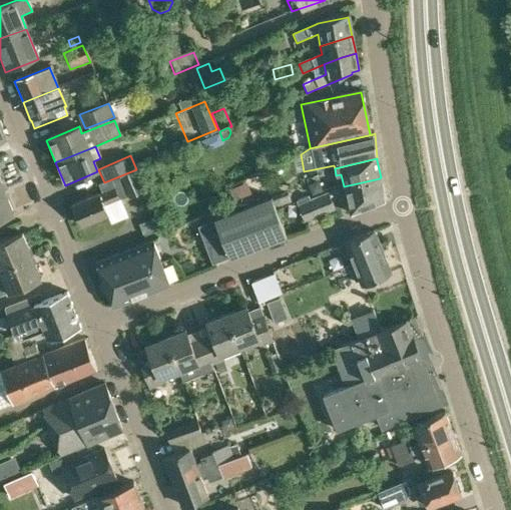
[(98,185),(101,193),(98,194),(71,205),(80,227),(107,216),(103,207),(144,190),(135,169),(98,185)]
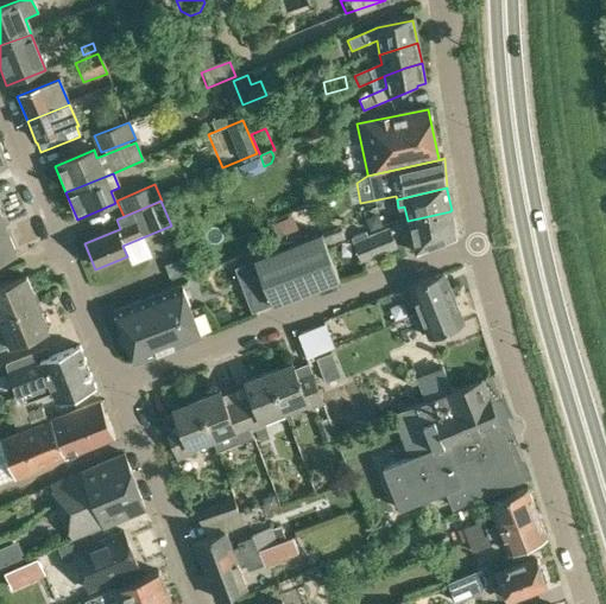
[(450,211),(408,221),(415,255),(456,240),(450,211)]
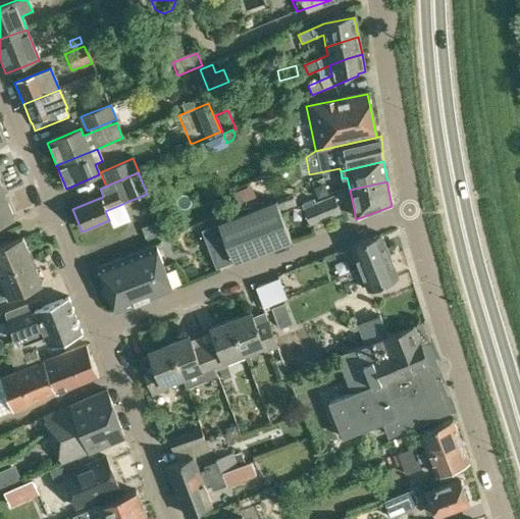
[(327,197),(324,190),(319,187),(312,190),(317,201),(327,197)]
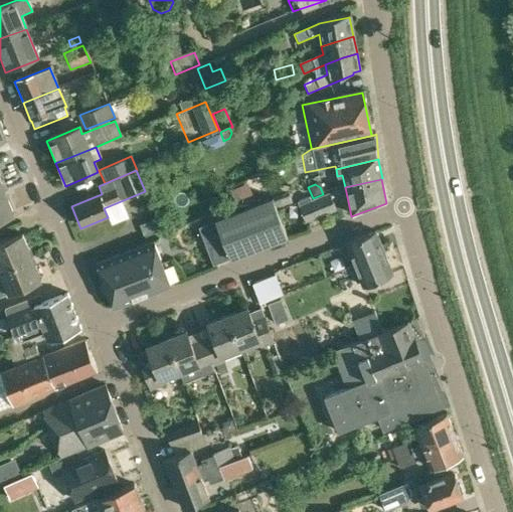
[(253,201),(246,185),(228,192),(235,209),(253,201)]
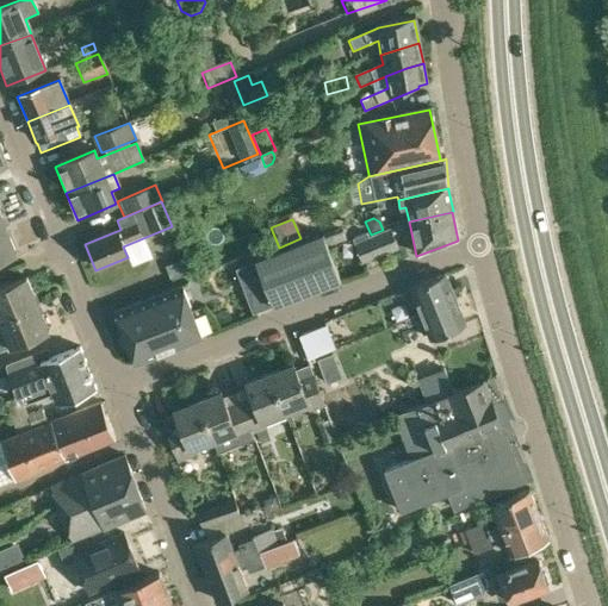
[(345,242),(339,227),(322,233),(328,248),(345,242)]
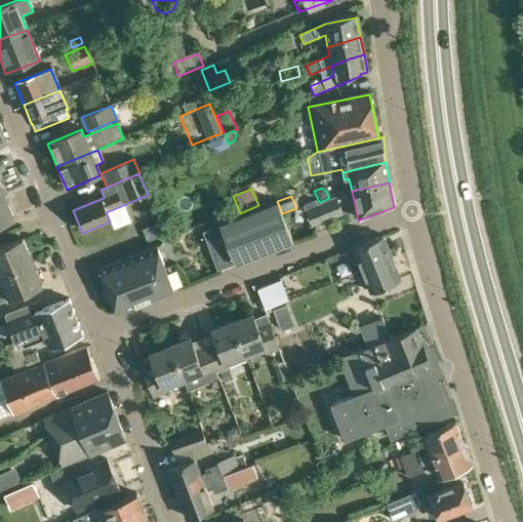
[(4,198),(0,199),(0,225),(13,219),(4,198)]
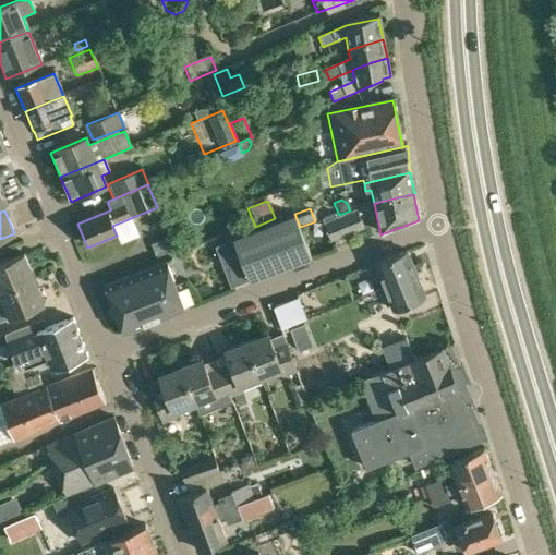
[(330,242),(363,229),(355,210),(323,224),(330,242)]
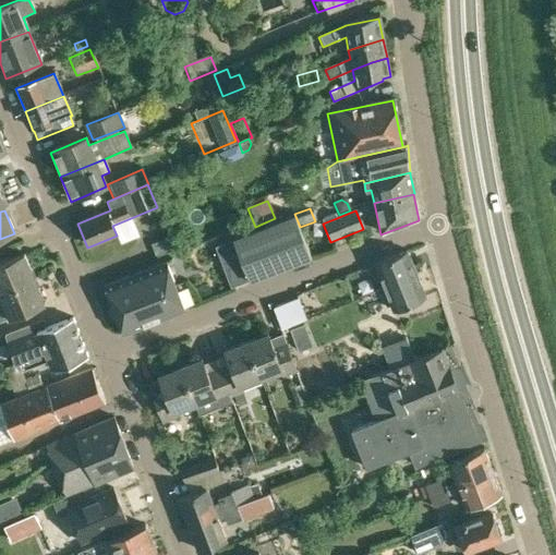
[(222,253),(225,257),(228,266),(302,236),(294,217),(233,240),(237,248),(222,253)]
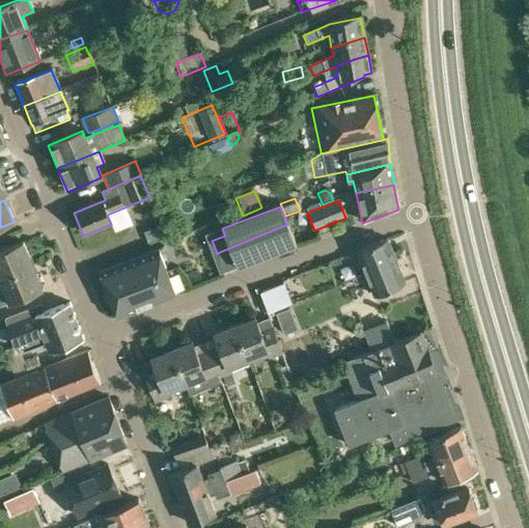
[(287,224),(217,253),(220,261),(232,256),(237,268),(295,246),(287,224)]
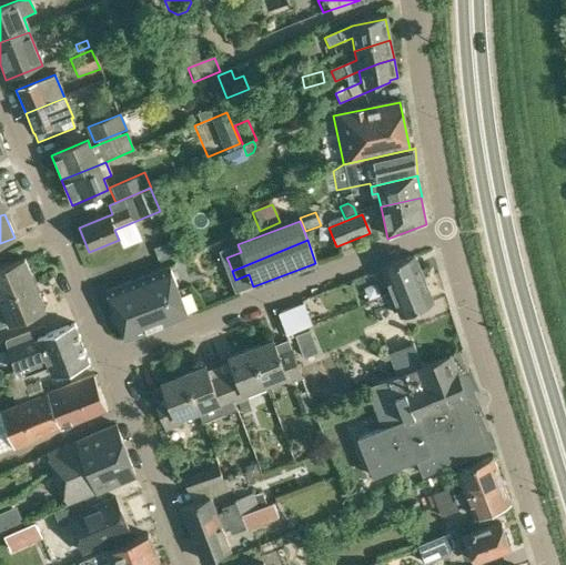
[(381,270),(387,288),(390,294),(423,281),(413,256),(381,270)]
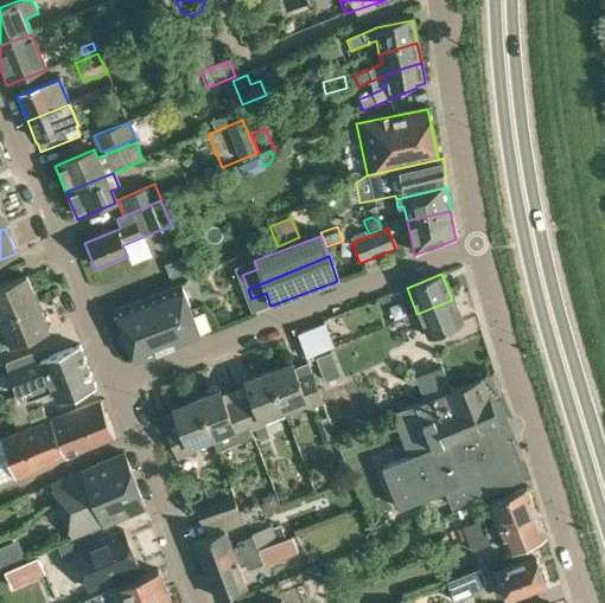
[(0,319),(36,305),(25,277),(0,288),(0,319)]
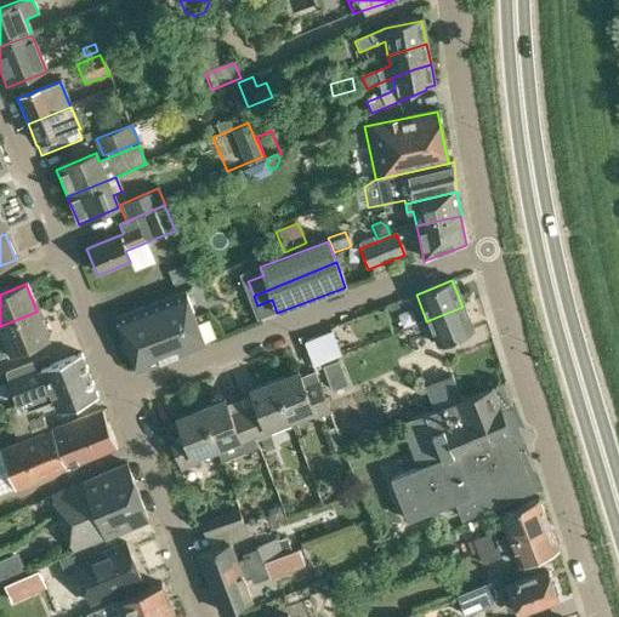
[(115,319),(126,346),(194,319),(185,292),(115,319)]
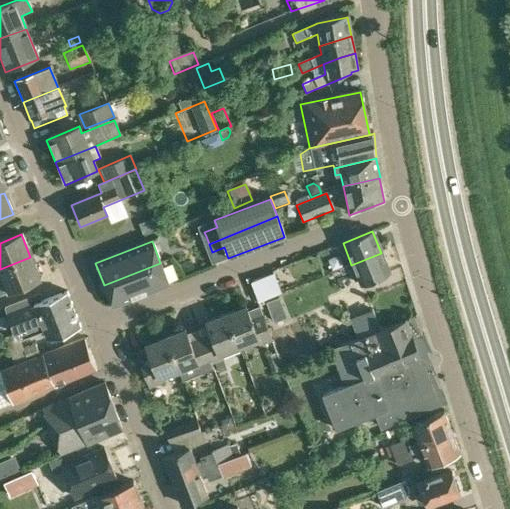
[(381,253),(351,265),(360,286),(390,274),(381,253)]
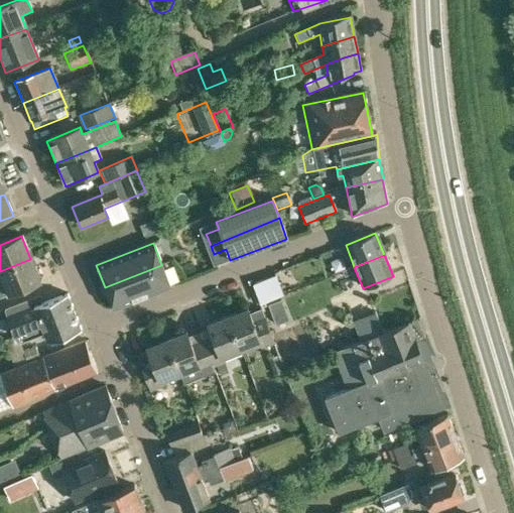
[(8,295),(40,282),(30,259),(0,271),(0,296),(7,294),(8,295)]
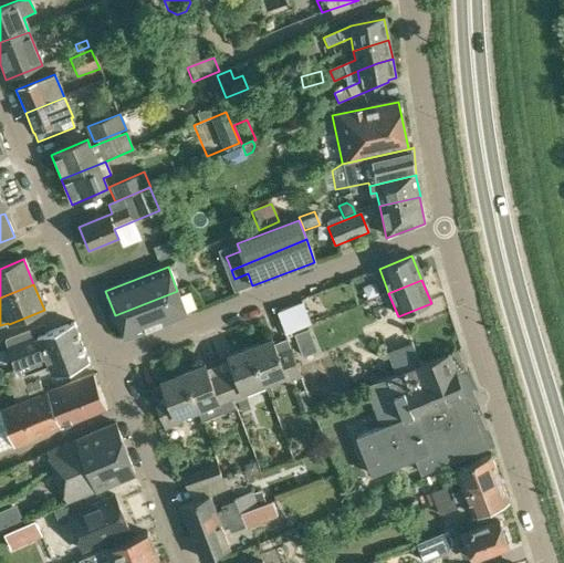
[(177,291),(115,315),(124,340),(187,315),(177,291)]
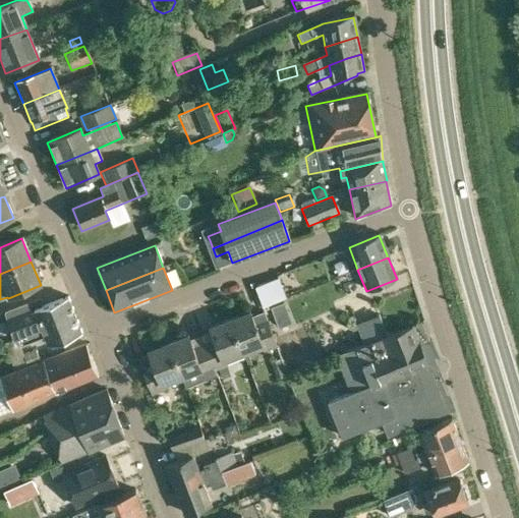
[(262,307),(286,298),(278,279),(254,288),(262,307)]
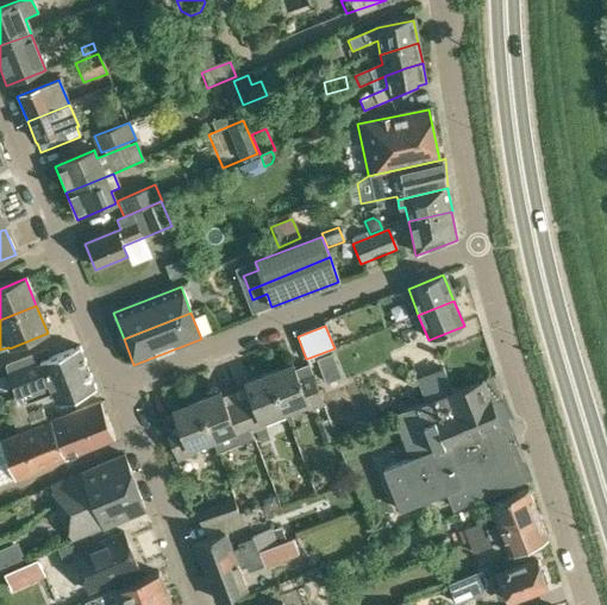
[(19,395),(87,370),(79,348),(35,365),(32,360),(48,354),(47,350),(4,366),(14,396),(19,395)]
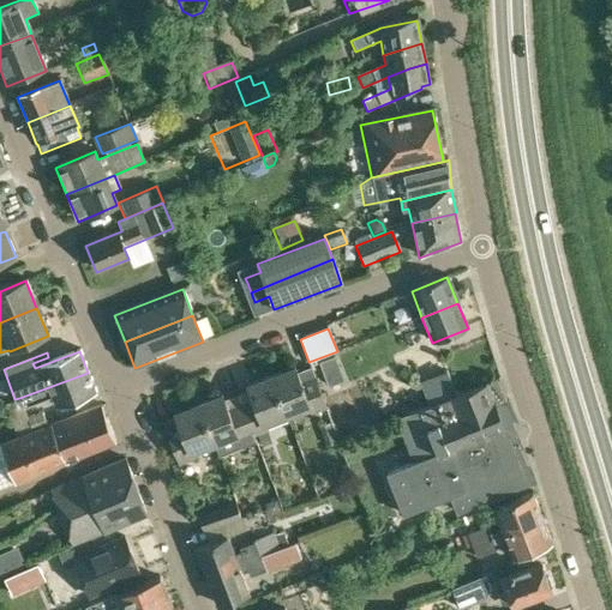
[(421,366),(426,378),(445,372),(441,360),(421,366)]
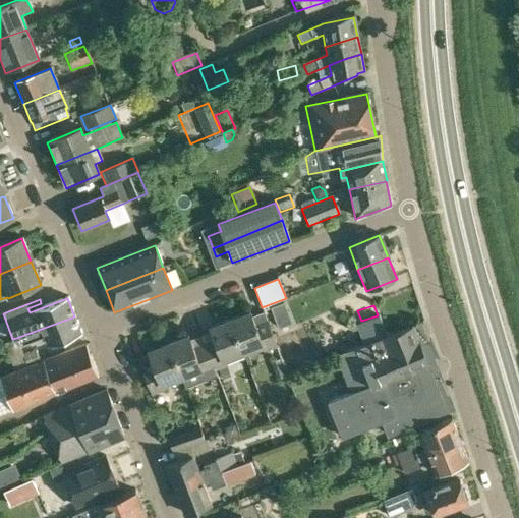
[(249,313),(229,321),(242,354),(262,347),(263,352),(276,347),(266,321),(253,326),(249,313)]
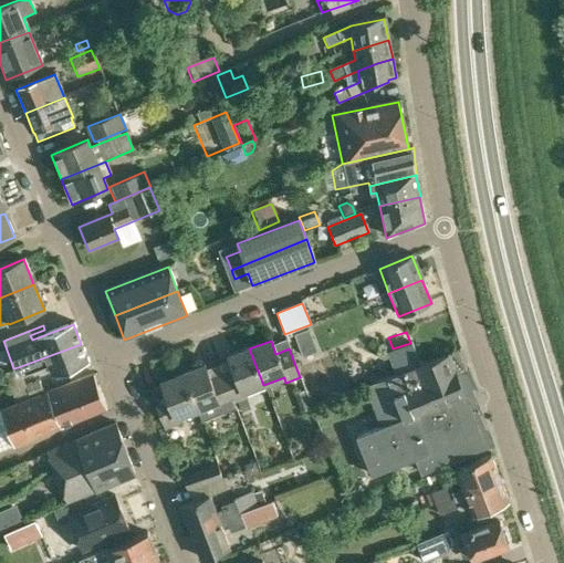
[(386,354),(395,376),(396,376),(420,366),(410,343),(386,354)]
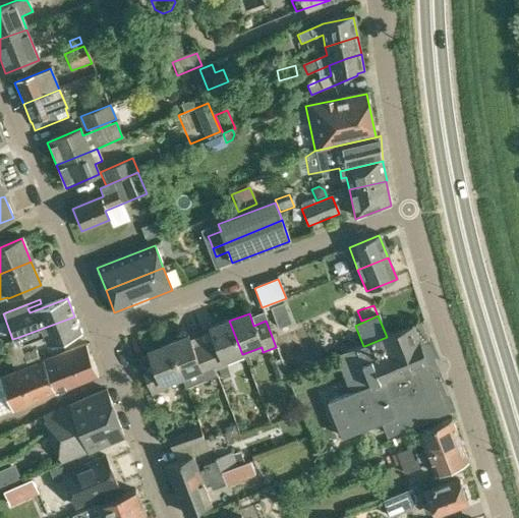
[(74,317),(16,338),(19,346),(44,337),(47,347),(80,334),(74,317)]
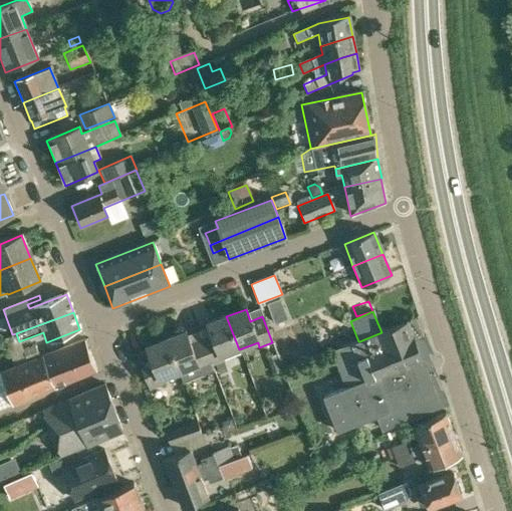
[(212,336),(201,340),(211,366),(211,365),(214,364),(219,375),(226,372),(220,356),(239,349),(226,316),(207,323),(212,336)]
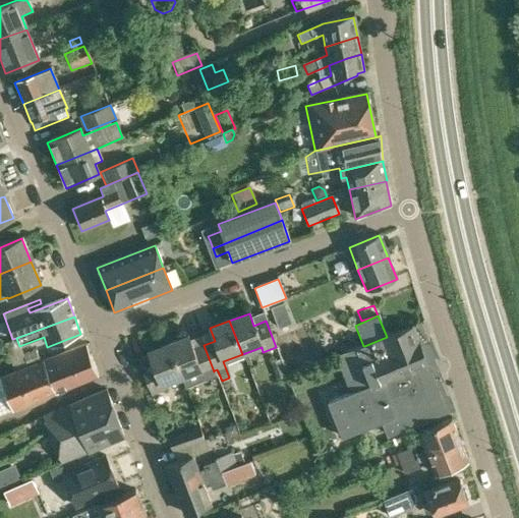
[(412,327),(387,337),(364,346),(365,350),(373,347),(376,350),(384,347),(388,356),(418,344),(418,343),(412,327)]
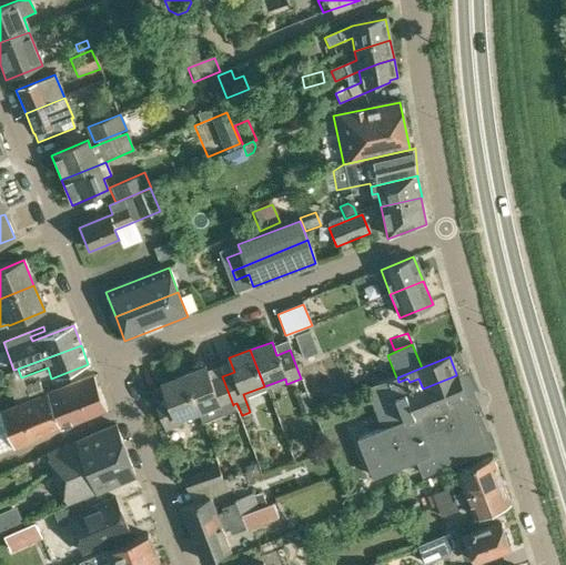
[(204,367),(183,375),(196,412),(202,425),(236,412),(233,404),(233,405),(222,376),(210,381),(204,367)]
